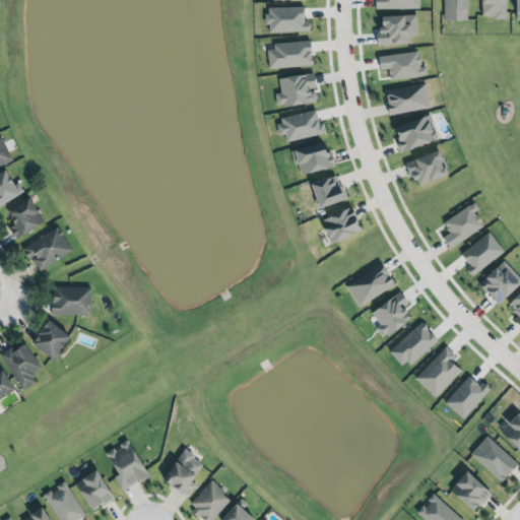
[(417,0),(374,0),(374,10),(418,9),(417,0)]
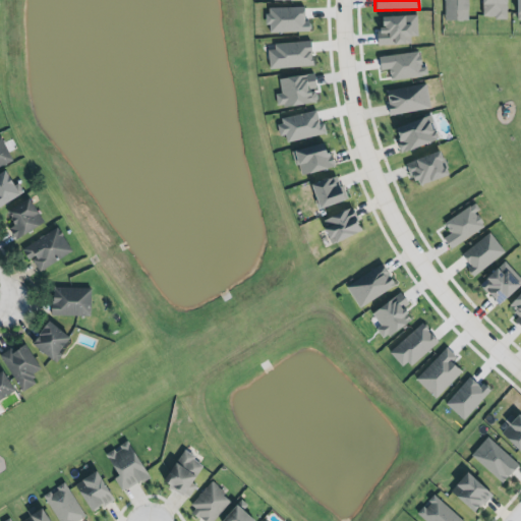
[(443,0),(444,21),(467,21),(466,0),(443,0)]
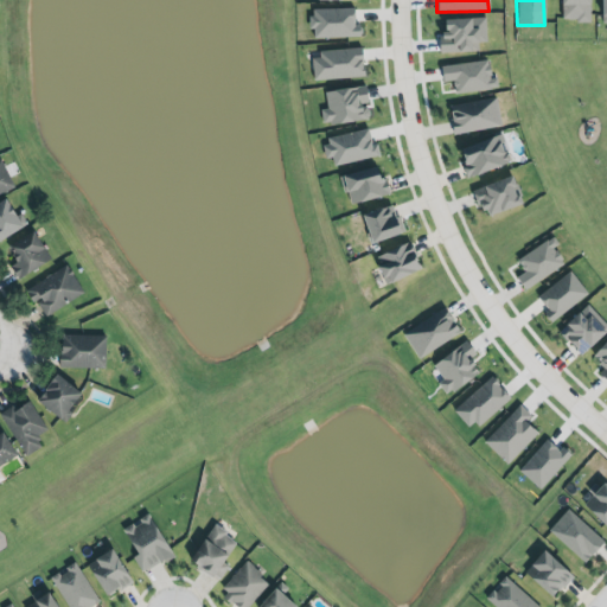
[(588,23),(588,0),(560,0),(560,21),(588,23)]
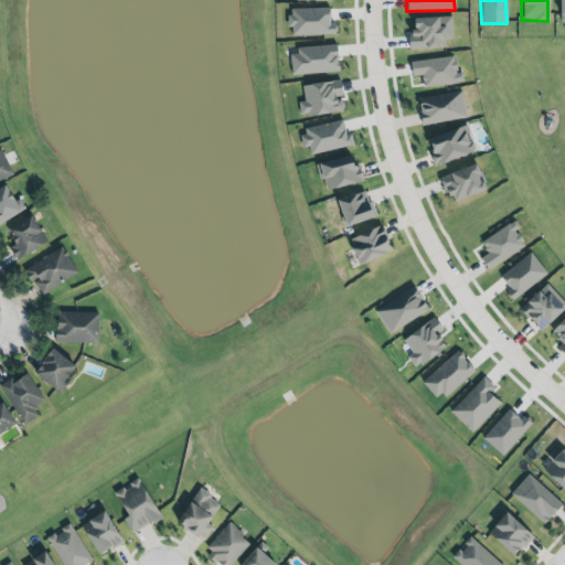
[(289,36),(336,34),(334,24),(330,24),(329,8),(288,10),(289,36)]
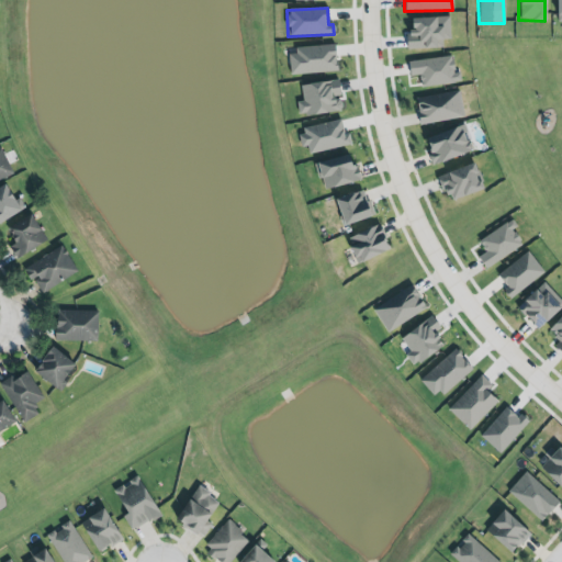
[(406,49),(442,48),(441,40),(450,40),(449,18),(409,19),(411,32),(405,32),(406,49)]
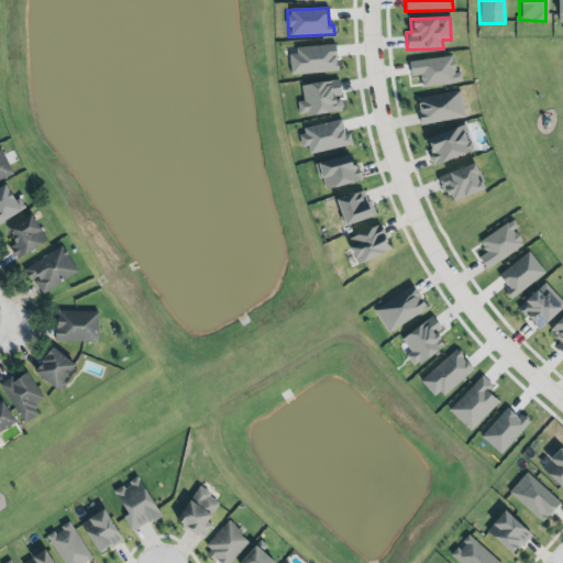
[(295,47),(295,54),(288,55),(289,74),(337,73),(335,45),(295,47)]
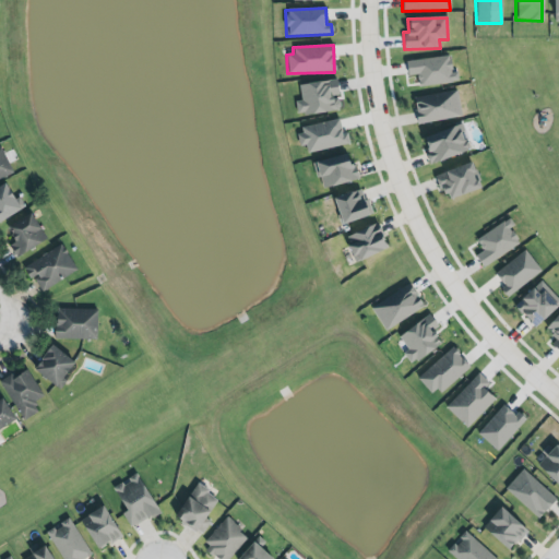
[(405,61),(407,75),(417,74),(418,86),(458,82),(456,72),(451,73),(450,56),(405,61)]
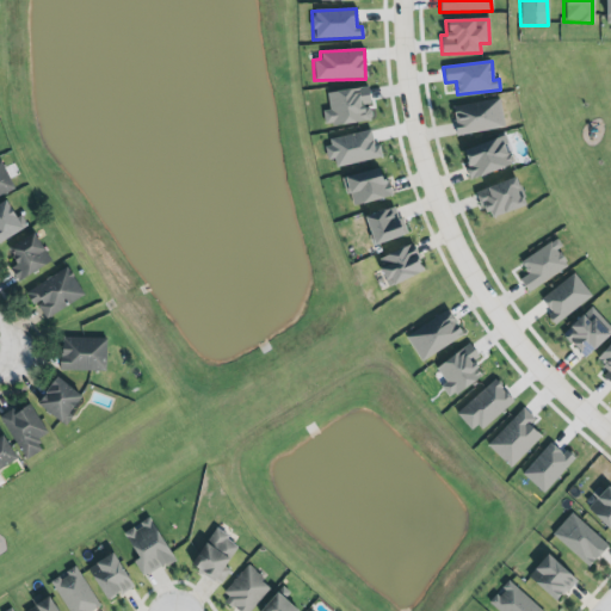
[(371,119),(370,105),(368,86),(326,91),(328,110),(322,110),(323,125),(371,119)]
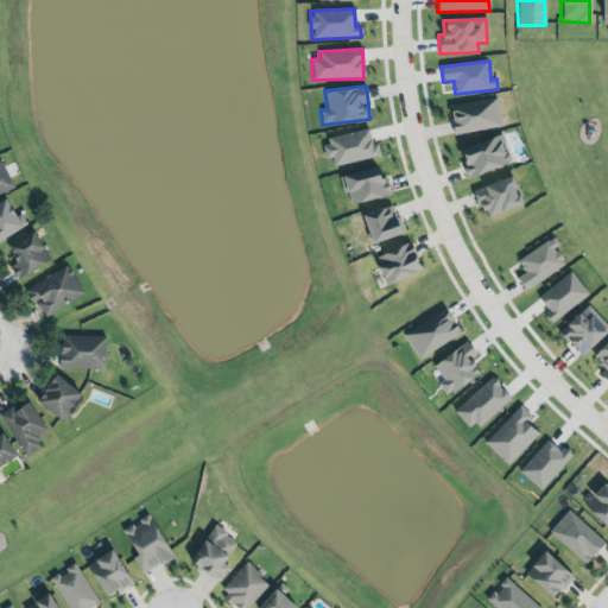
[(502,126),(496,97),(448,107),(454,135),(502,126)]
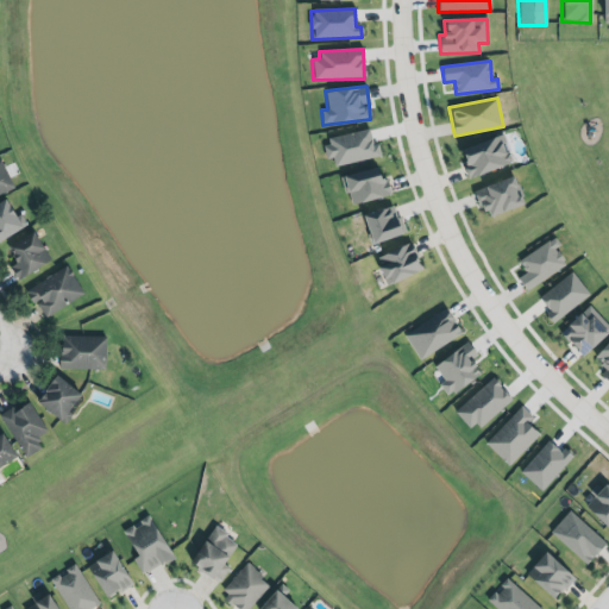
[(372,145),(370,130),(328,136),(333,165),(380,158),(378,144),(372,145)]
